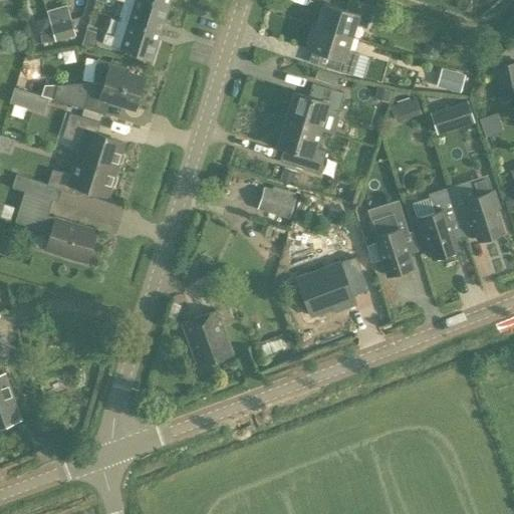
[(159,32),(167,5),(150,0),(114,0),(123,2),(117,19),(159,32)]
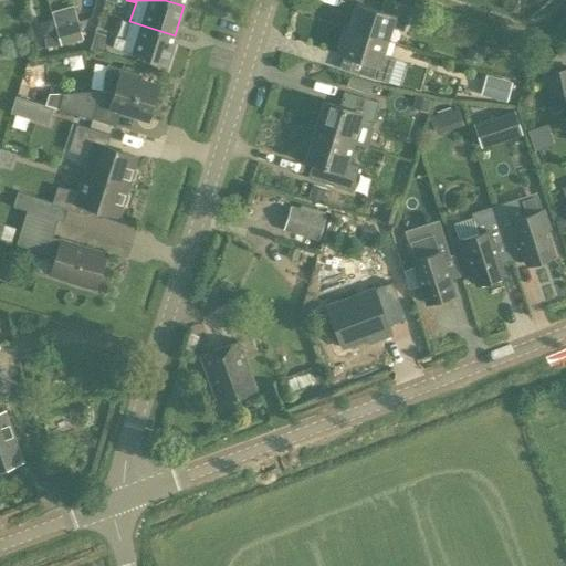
[(356,4),(347,30),(386,42),(390,27),(404,31),(410,8),(386,0),(383,0),(379,11),(356,4)]
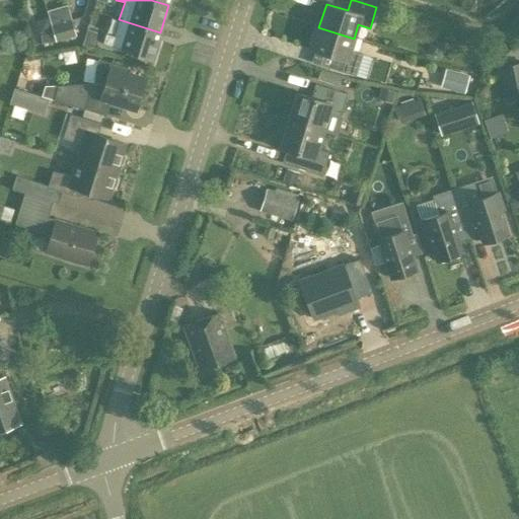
[(77,9),(69,11),(73,23),(81,21),(77,9)]
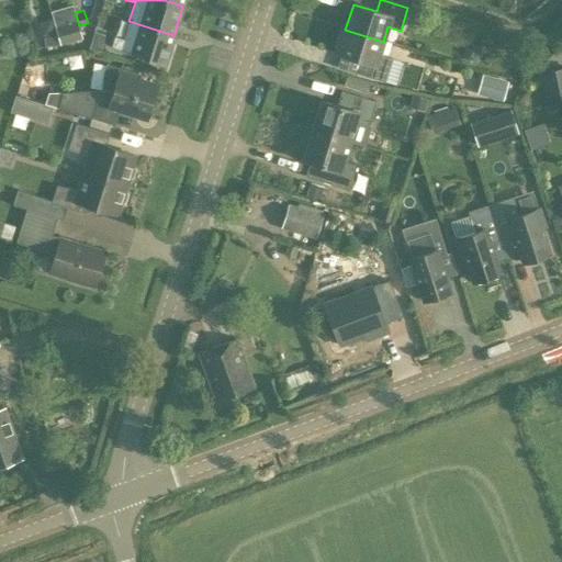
[(81,38),(77,20),(54,26),(59,44),(81,38)]
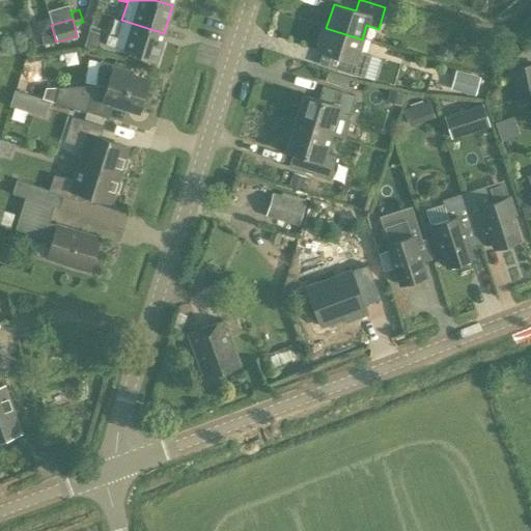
[(164,33),(121,20),(116,37),(108,35),(105,45),(156,60),(164,33)]
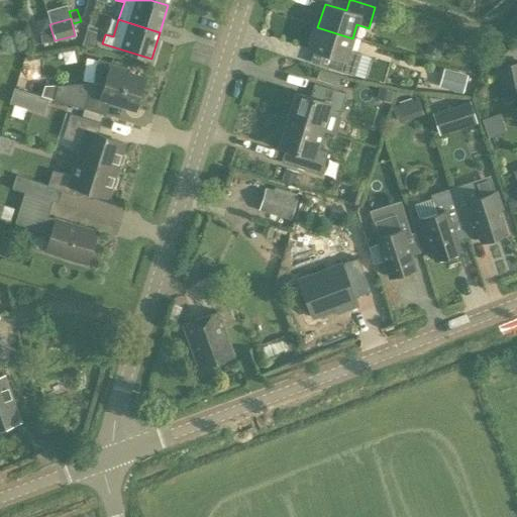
[(311,49),(334,58),(331,68),(353,75),(360,55),(348,50),(352,38),(317,27),(311,49)]
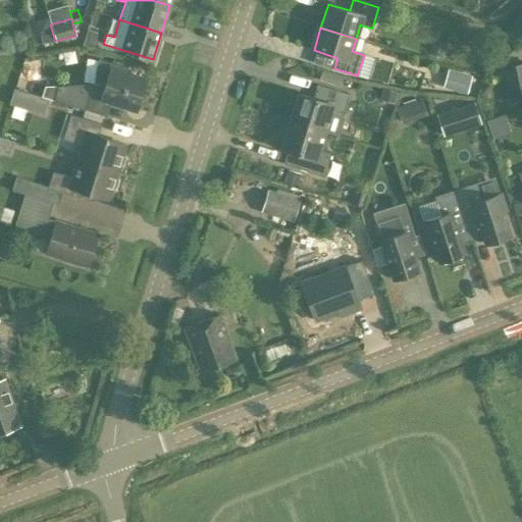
[(87,31),(83,46),(92,49),(97,34),(87,31)]
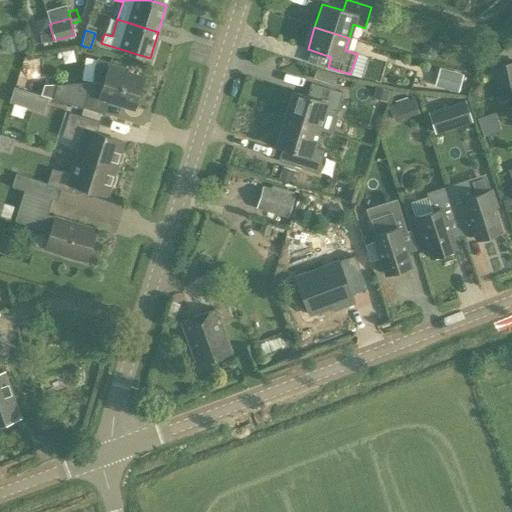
[(40,35),(41,43),(53,41),(52,33),(40,35)]
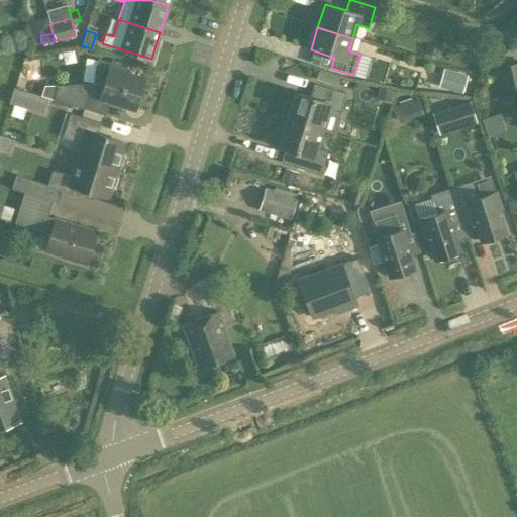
[(516,98),(516,62),(495,67),(502,101),(516,98)]
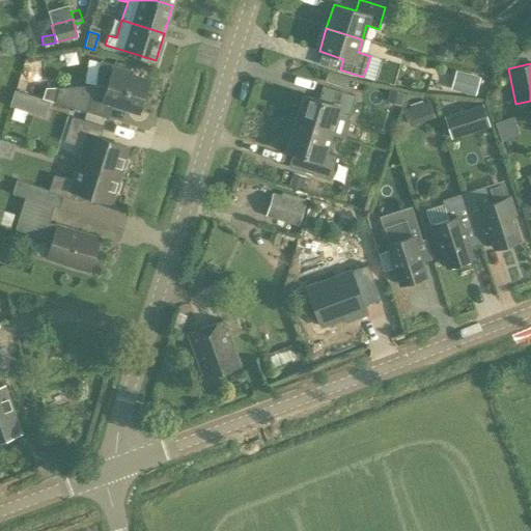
[(477,95),(483,77),(457,67),(451,87),(477,95)]
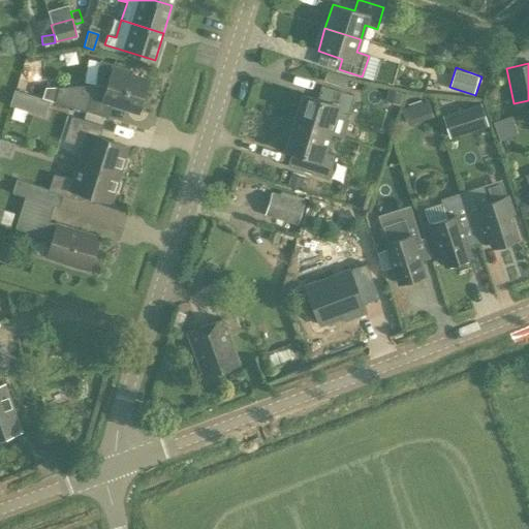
[(109,85),(92,86),(89,97),(103,101),(138,112),(149,81),(113,69),(109,85)]
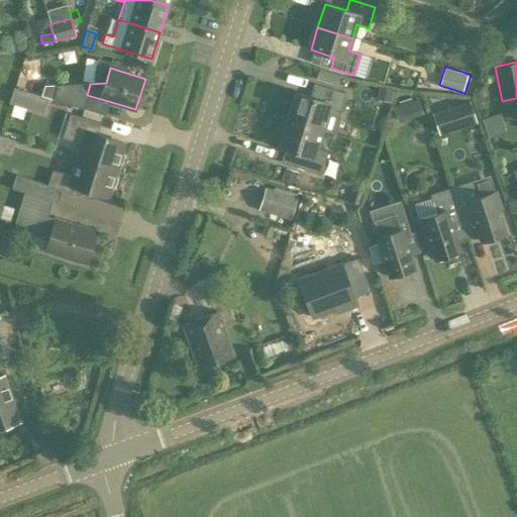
[(54,100),(84,108),(87,95),(90,84),(59,87),(54,100)]
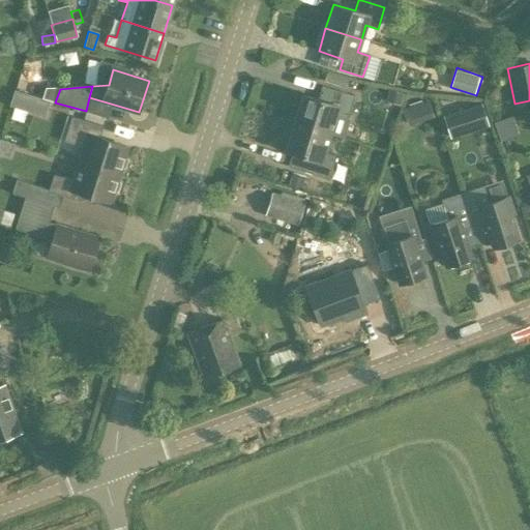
[(55,102),(59,87),(46,88),(41,98),(55,102)]
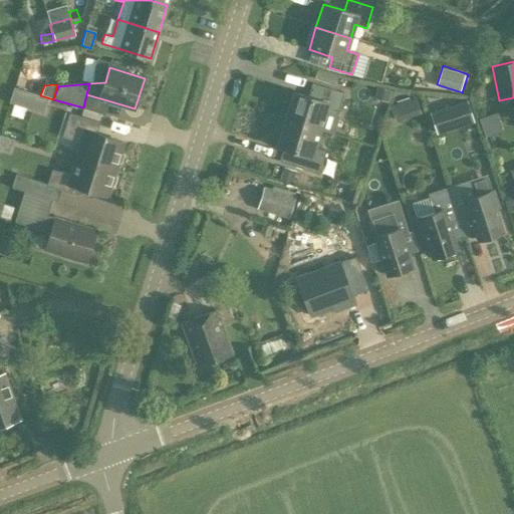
[(326,110),(336,114),(343,93),(323,86),(319,100),(295,93),(286,120),(319,132),(326,110)]
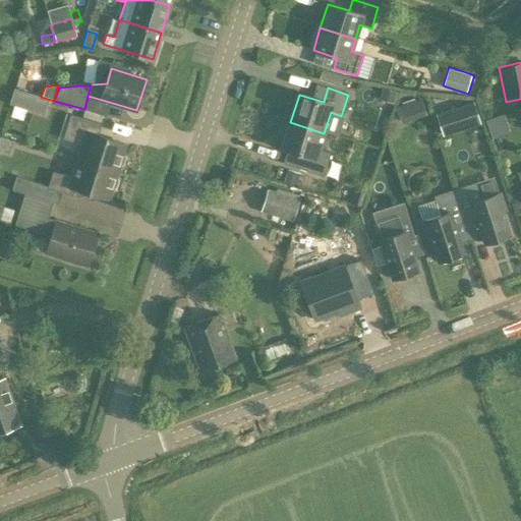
[(402,103),(406,121),(427,116),(423,98),(402,103)]
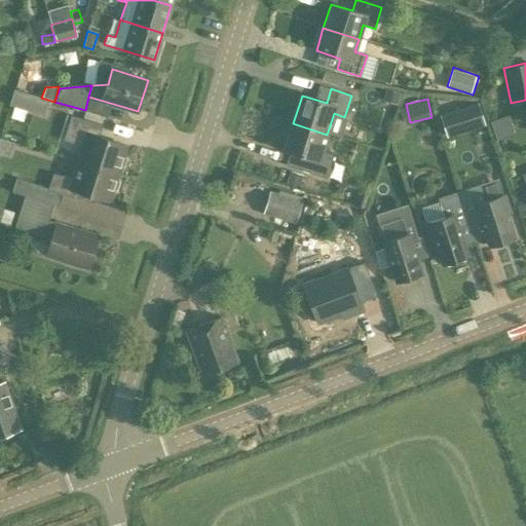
[(446,138),(485,124),(478,102),(439,115),(446,138)]
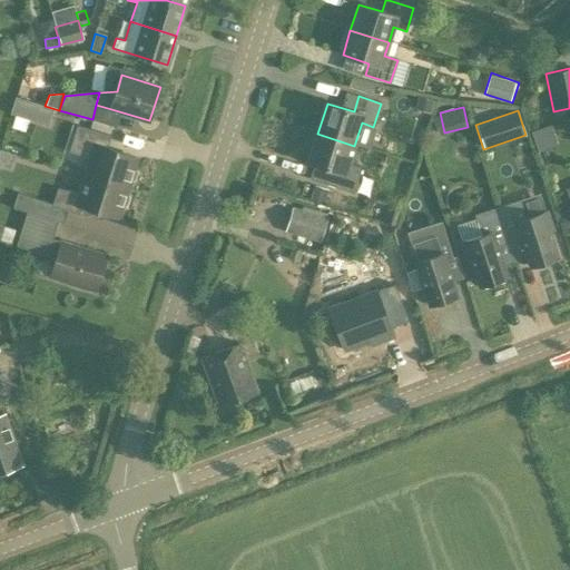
[(533,130),(541,151),(560,144),(552,124),(533,130)]
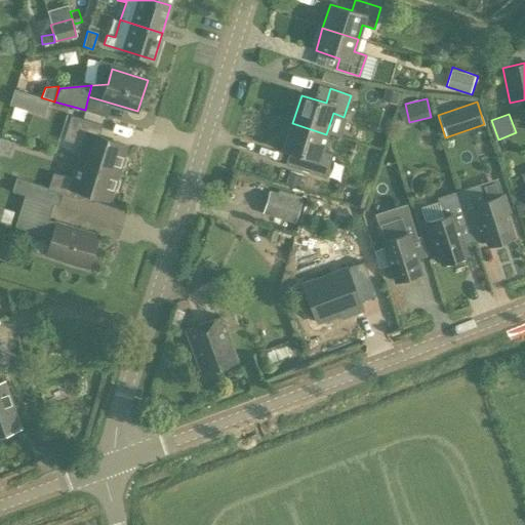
[(84,147),(79,161),(119,173),(127,146),(99,137),(104,125),(72,116),(65,140),(84,147)]
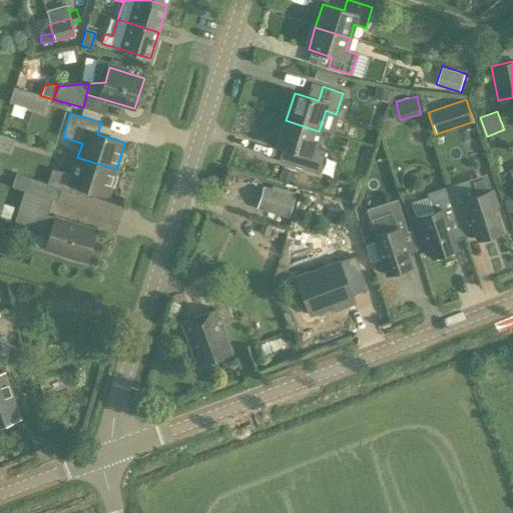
[(314,148),(319,131),(286,120),(278,146),(291,150),(287,163),(319,173),(325,152),(314,148)]
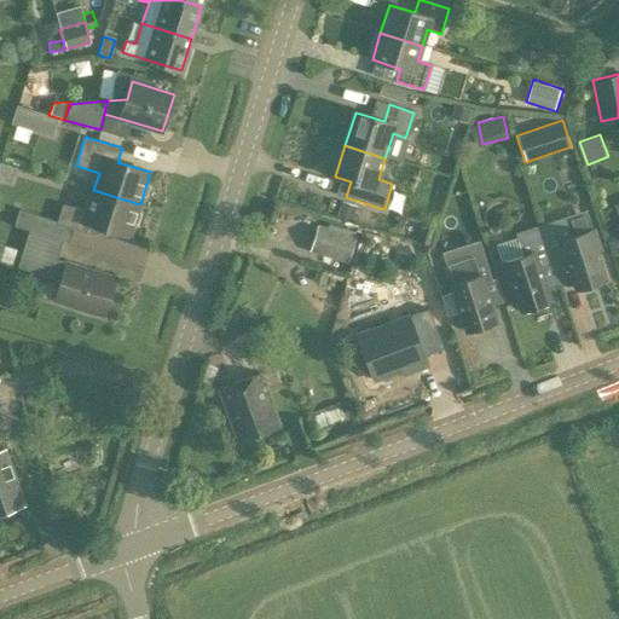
[(94,236),(97,226),(129,237),(140,204),(93,190),(87,212),(64,204),(58,225),(94,236)]
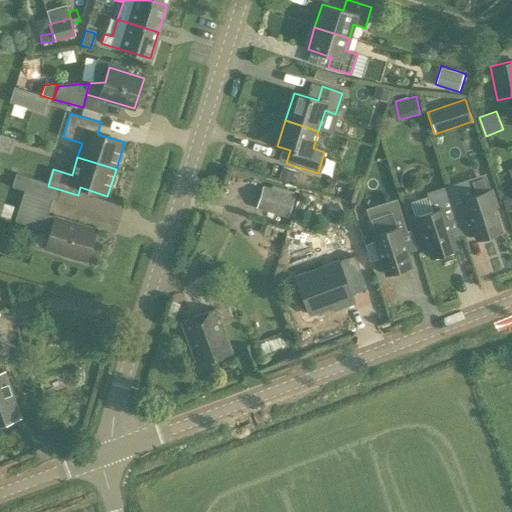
[(280,179),(293,182),(295,169),(283,166),(280,179)]
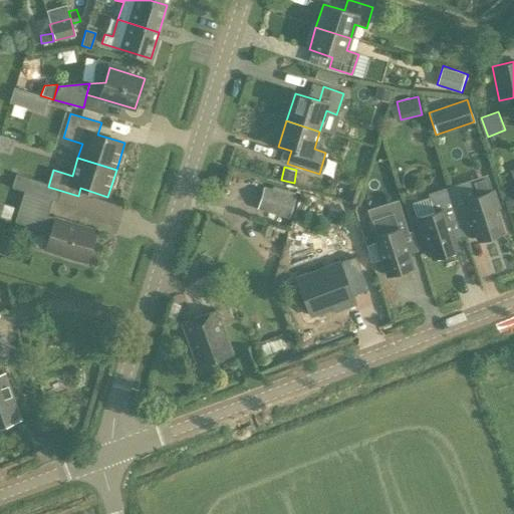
[(39,197),(43,183),(17,175),(12,188),(39,197)]
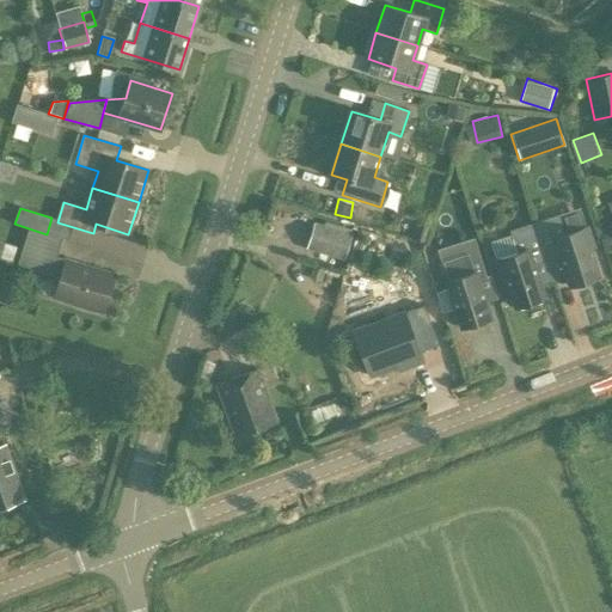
[(546,262),(561,257),(570,287),(598,277),(588,250),(593,249),(586,228),(565,234),(558,215),(533,224),(546,262)]
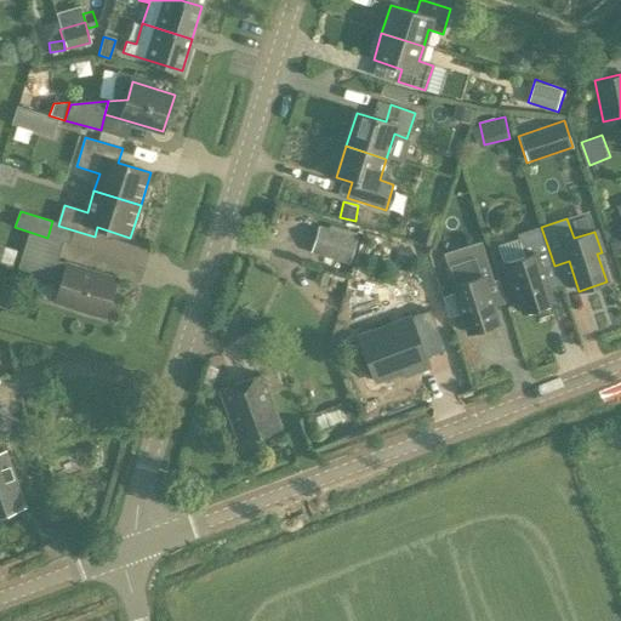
[(349,266),(359,238),(319,226),(311,254),(349,266)]
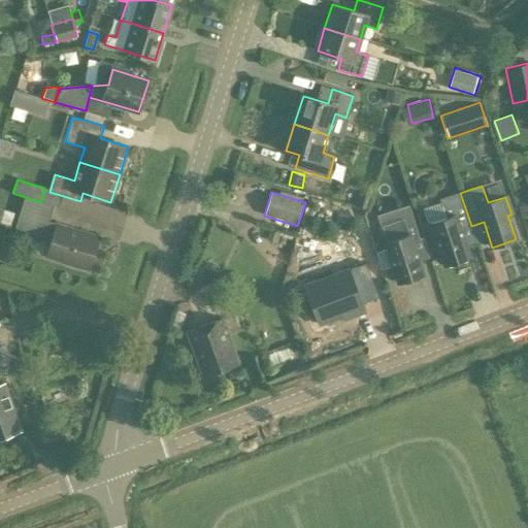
[(439,199),(446,219),(428,225),(433,240),(436,239),(444,265),(468,258),(460,230),(471,226),(460,193),(439,199)]
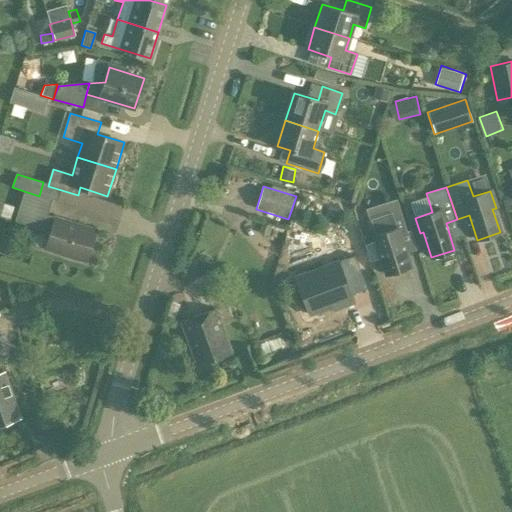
[(97,231),(56,218),(48,216),(53,200),(25,192),(16,222),(51,233),(46,250),(87,262),(97,231)]
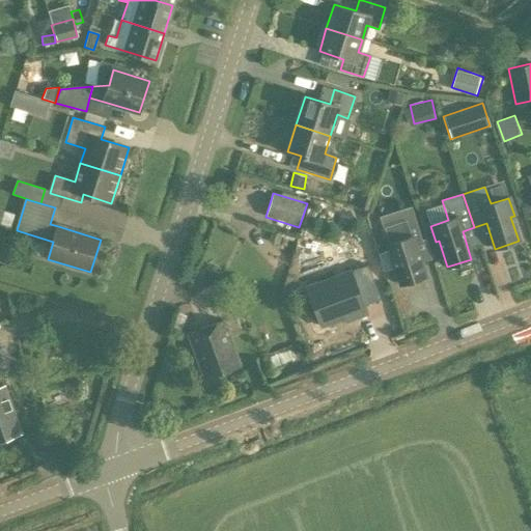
[(422,240),(417,225),(415,218),(383,228),(400,284),(425,277),(414,243),(422,240)]
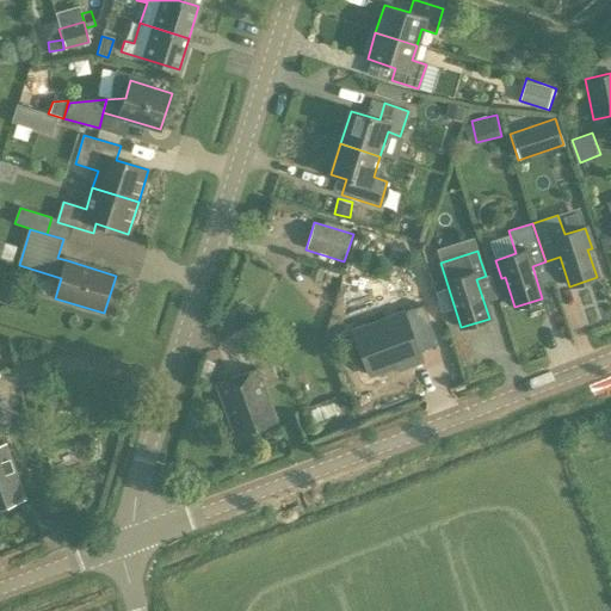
[(369,376),(395,366),(420,356),(419,352),(438,345),(423,304),(352,331),(369,376)]
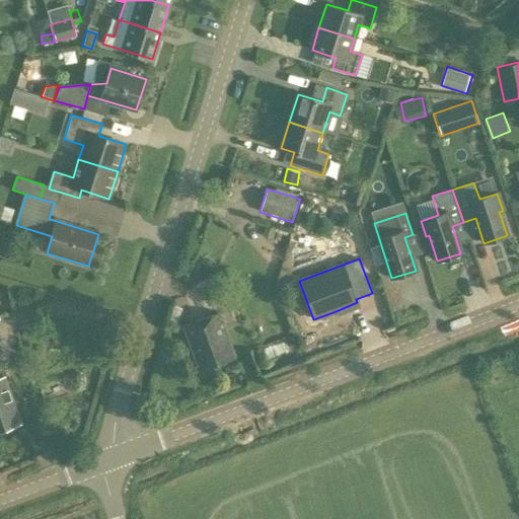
[(200,370),(235,357),(219,313),(182,326),(200,370)]
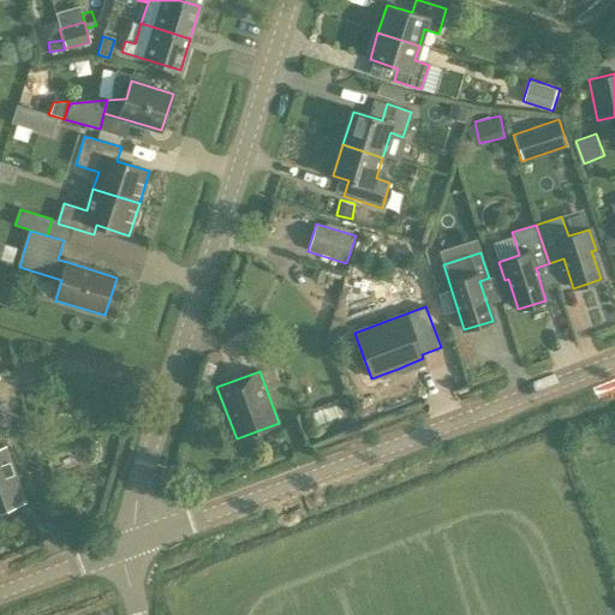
[(0,511),(27,501),(7,447),(0,448),(0,511)]
